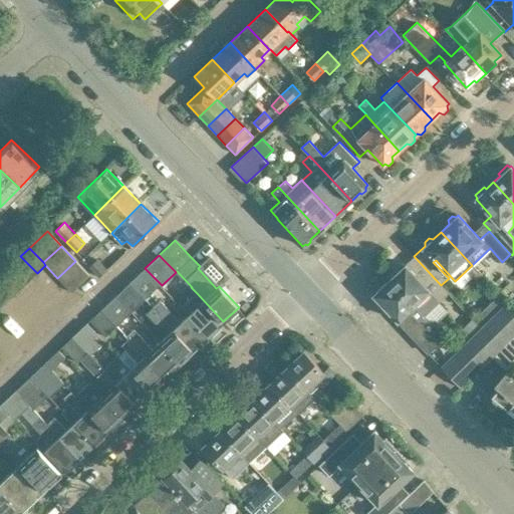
[(37,273),(20,256),(12,264),(28,281),(37,273)]
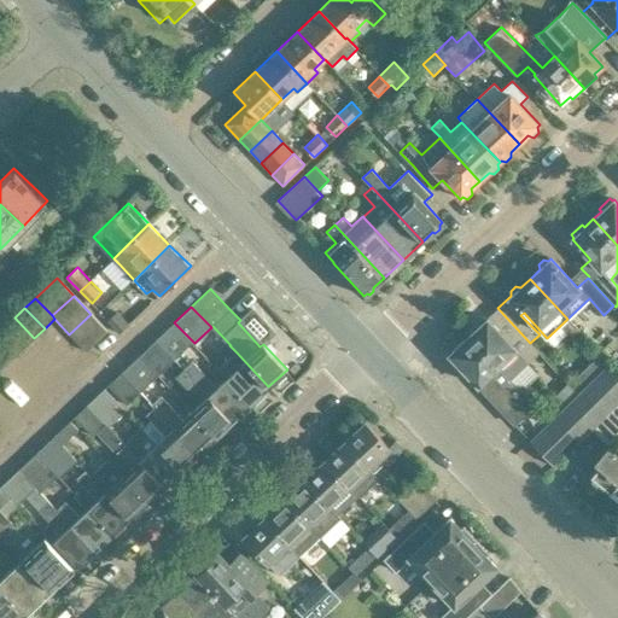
[(541,351),(531,342),(530,343),(497,308),(487,319),(467,337),(509,380),(511,379),(541,351)]
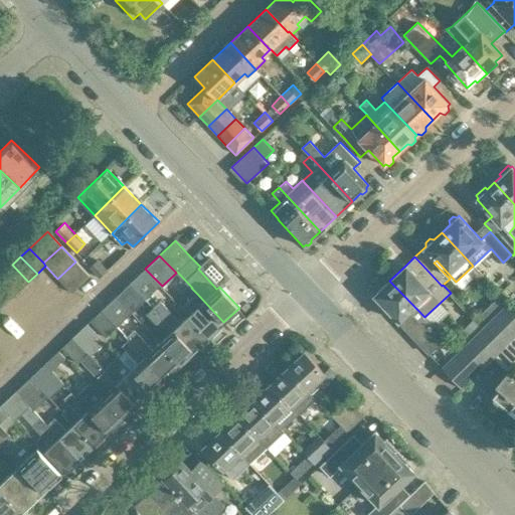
[(109,270),(98,259),(90,267),(100,278),(109,270)]
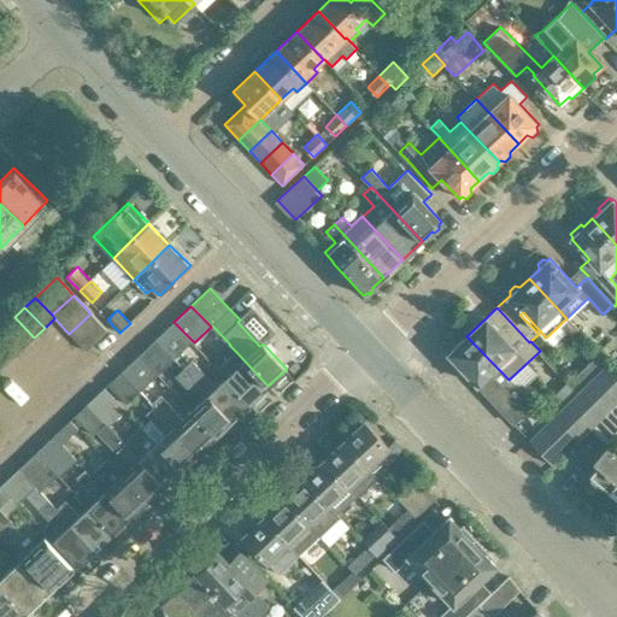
[(86,352),(107,331),(90,313),(69,334),(86,352)]
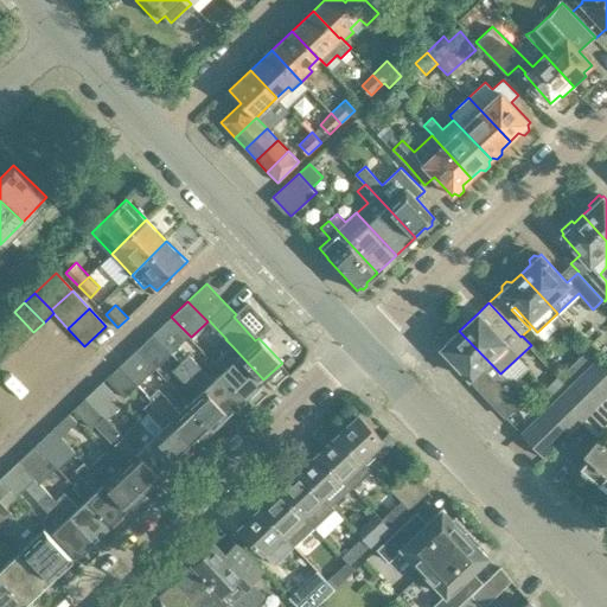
[(33,332),(14,312),(4,323),(23,343),(33,332)]
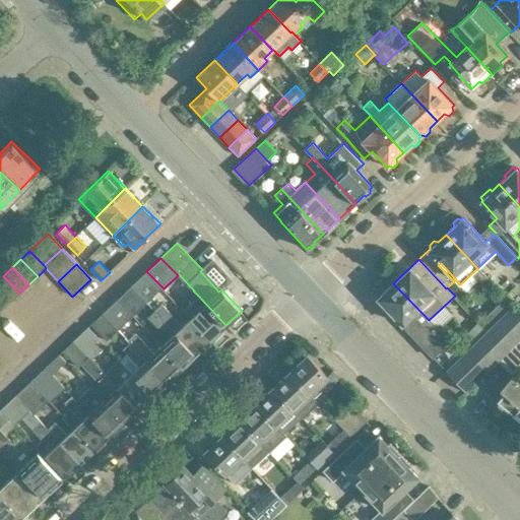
[(146,271),(132,284),(148,302),(163,287),(146,271)]
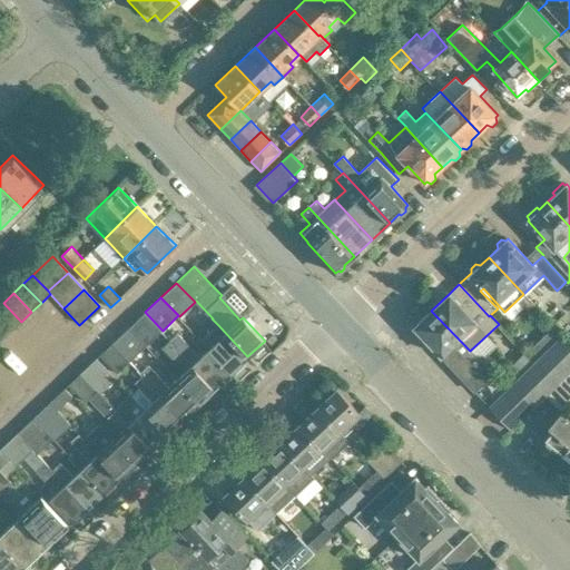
[(21,322),(3,303),(0,305),(0,318),(11,331),(21,322)]
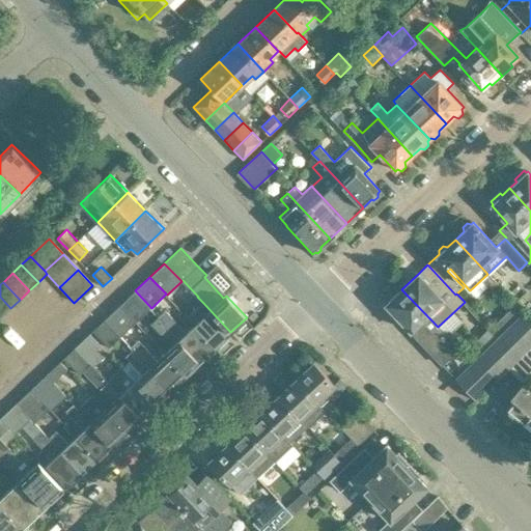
[(438,327),(401,289),(388,302),(388,308),(441,365),(459,347),(439,326),(438,327)]
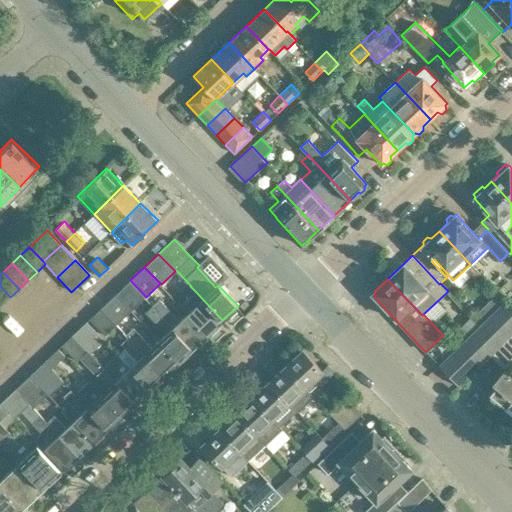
[(132,310),(146,297),(130,280),(116,294),(132,310)]
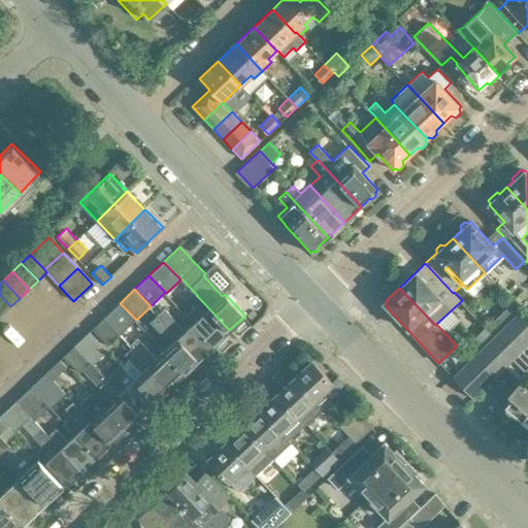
[(10,306),(0,295),(0,312),(2,315),(10,306)]
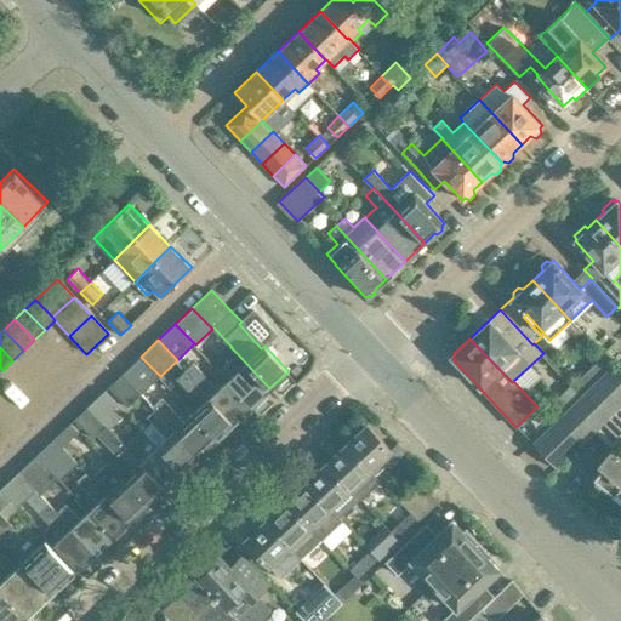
[(269,388),(238,354),(221,371),(228,379),(252,405),(269,388)]
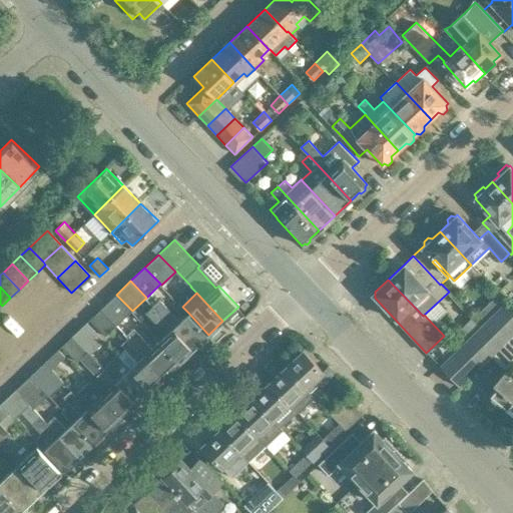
[(132,311),(116,295),(102,308),(117,324),(132,311)]
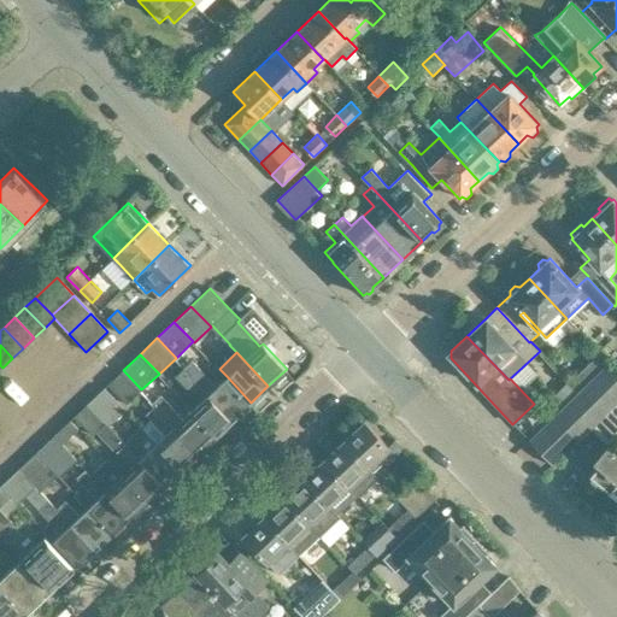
[(251,403),(227,376),(217,385),(193,359),(184,366),(234,418),(251,403)]
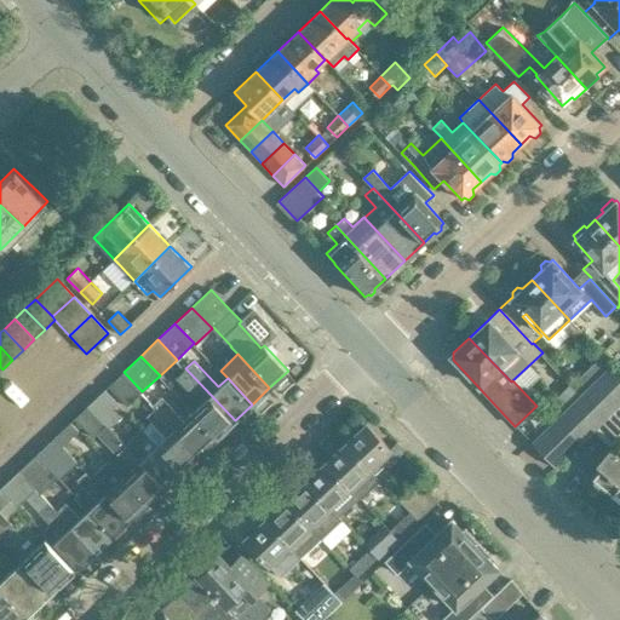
[(555,468),(619,403),(619,373),(609,362),(564,407),(550,420),(529,441),(555,468)]
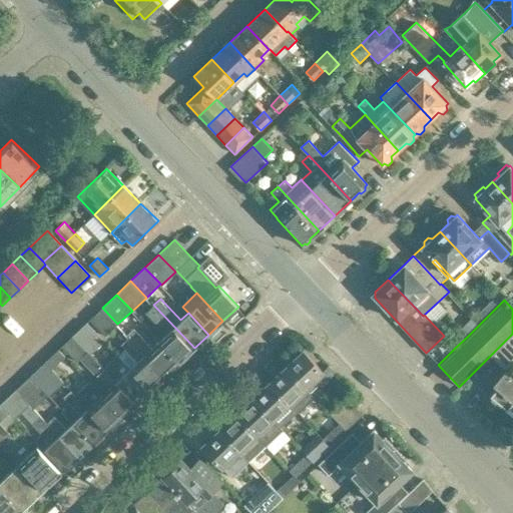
[(194,348),(153,305),(146,312),(166,334),(159,340),(180,362),(194,348)]
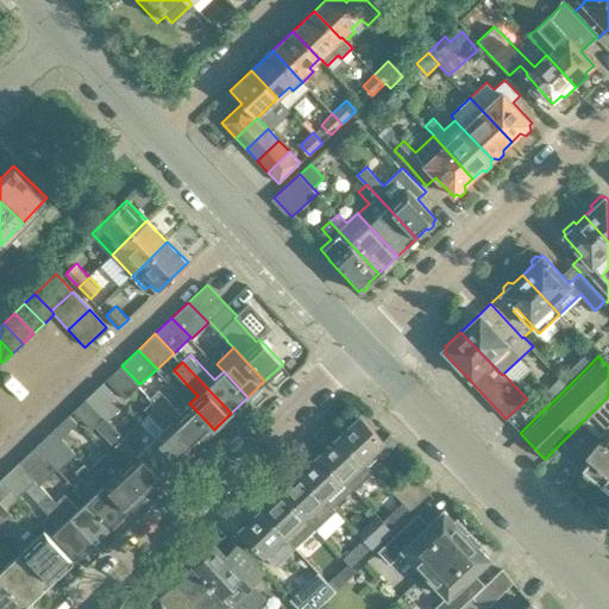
[(139,384),(121,365),(107,378),(126,399),(139,384)]
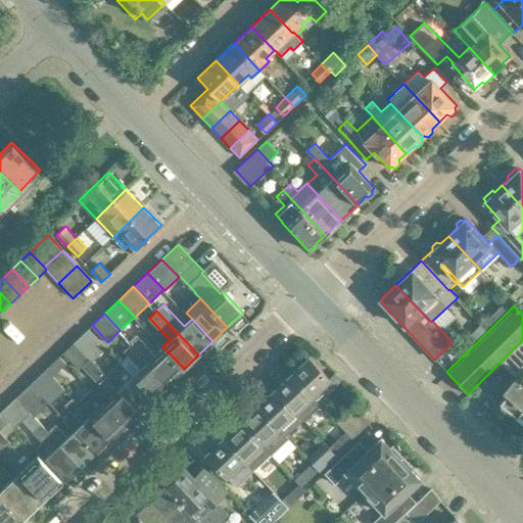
[(107,346),(89,328),(75,341),(93,360),(107,346)]
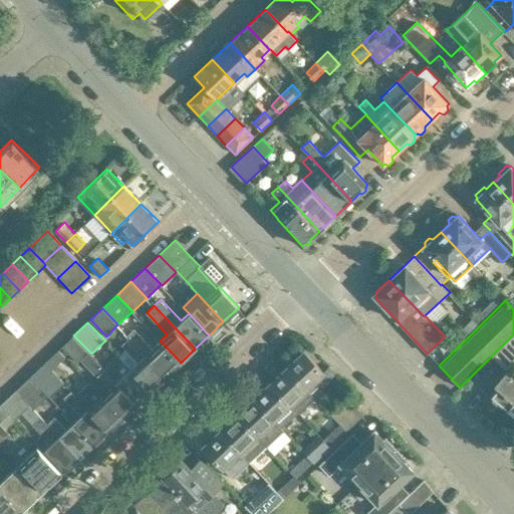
[(181,362),(160,340),(153,347),(135,328),(127,335),(130,337),(166,375),(181,362)]
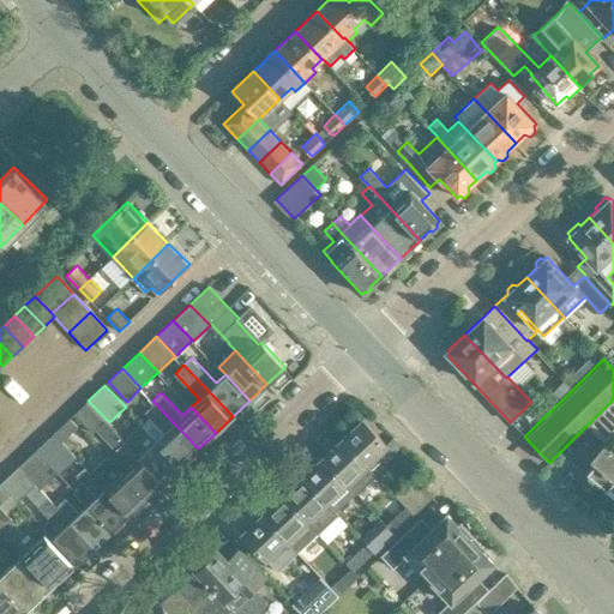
[(545,416),(559,403),(551,393),(536,408),(545,416)]
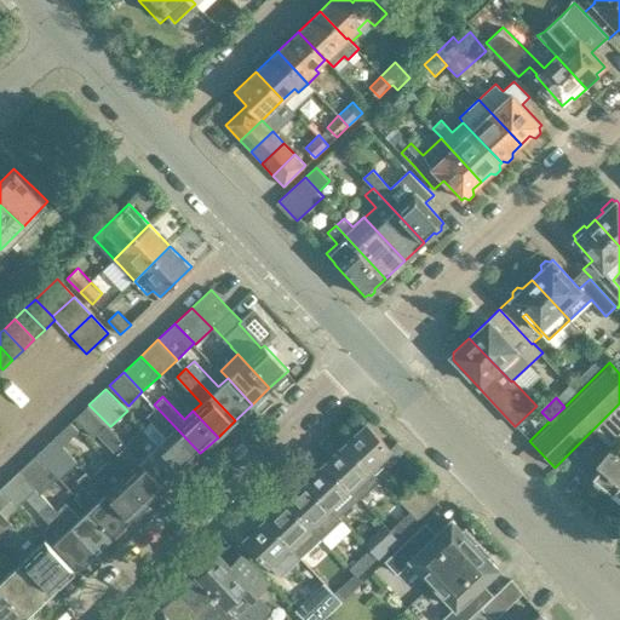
[(618,437),(619,434),(619,403),(602,422),(618,437)]
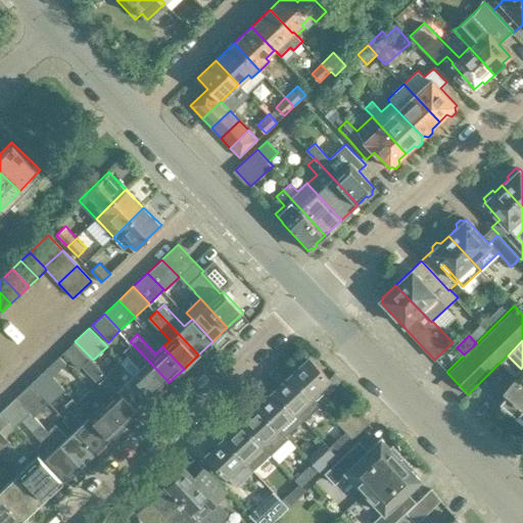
[(106,374),(93,360),(75,341),(64,351),(80,368),(83,366),(98,383),(100,382),(111,394),(104,401),(126,424),(140,410),(106,374)]
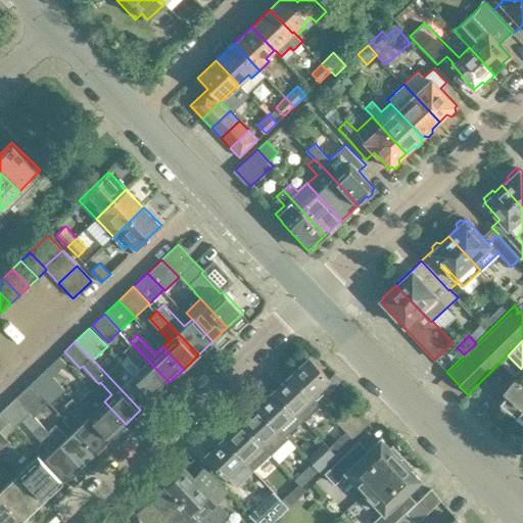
[(128,353),(121,361),(133,374),(154,396),(169,382),(132,343),(125,350),(128,353)]
